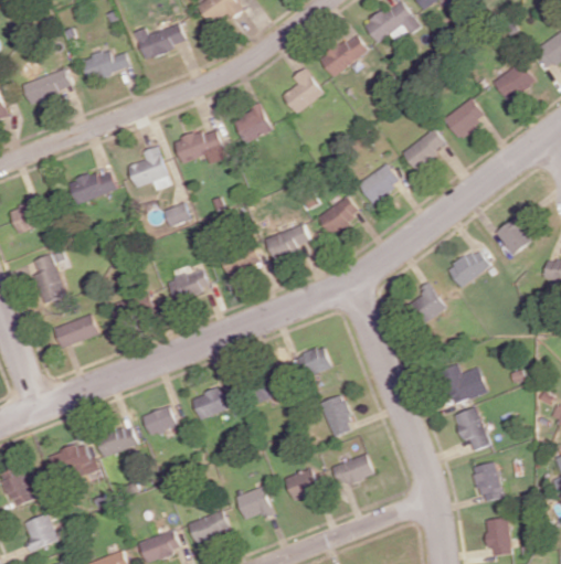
[(202,0),(196,4),(209,23),(225,12),(230,18),(242,10),(236,2),(240,0),(202,0)]
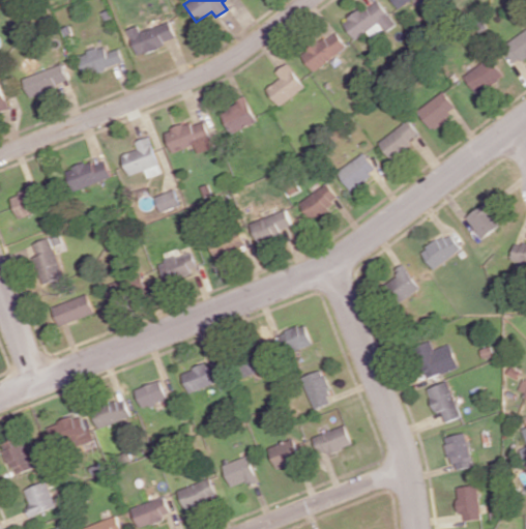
[(372,0),(340,24),(352,40),(363,32),(368,37),(381,28),(383,31),(392,25),(375,0),(372,0)]
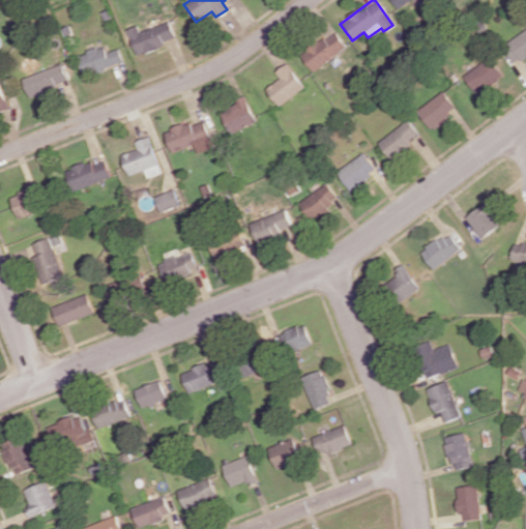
[(133,53),(173,42),(167,23),(137,30),(136,26),(126,29),(133,53)]
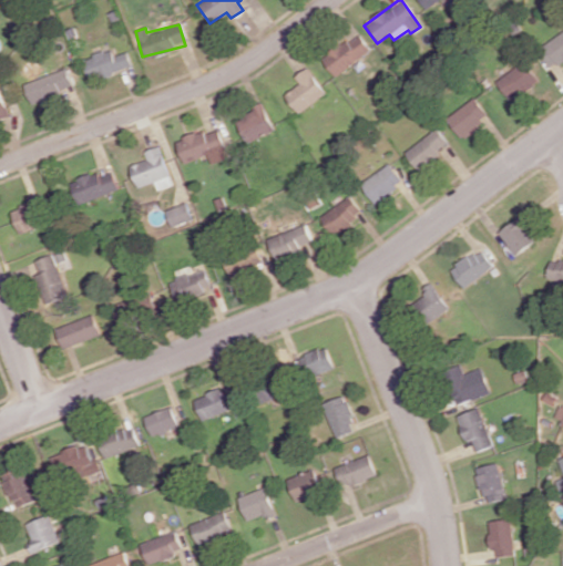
[(562,59),(562,32),(562,31),(534,52),(550,71),(562,59)]
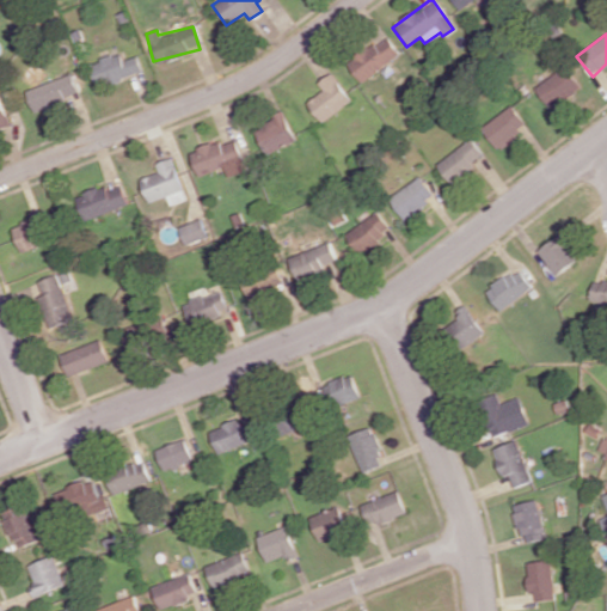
[(359,83),(396,54),(381,35),(344,65),(359,83)]
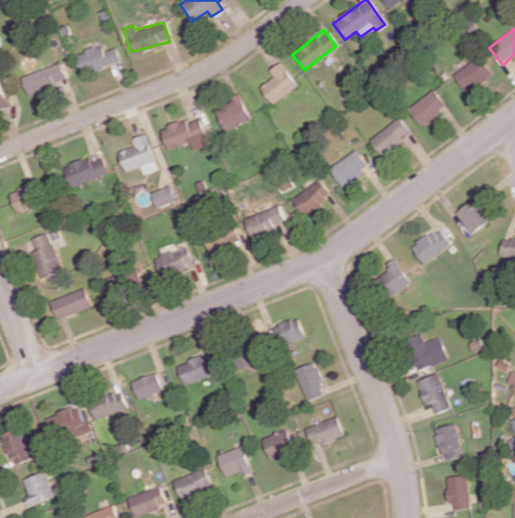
[(74,53),(80,74),(119,63),(114,48),(100,52),(99,46),(74,53)]
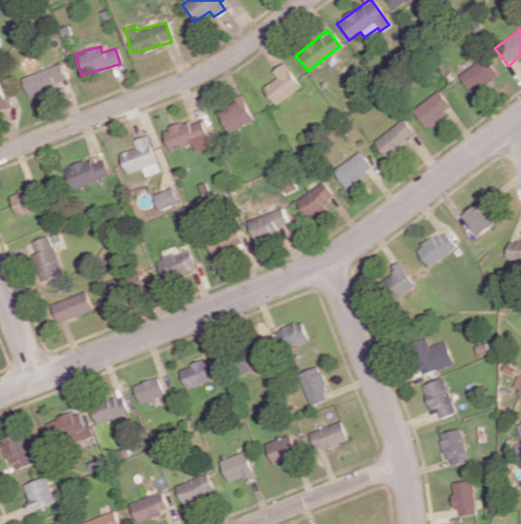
[(495,76),(483,57),(456,75),(469,93),(495,76)]
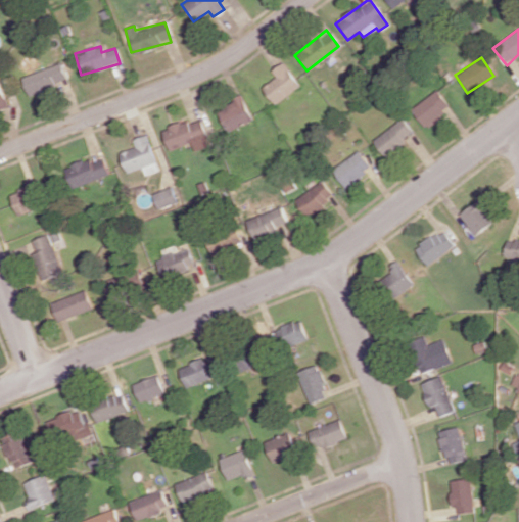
[(269,70),(274,78),(261,87),(272,104),(297,87),(281,62),(269,70)]
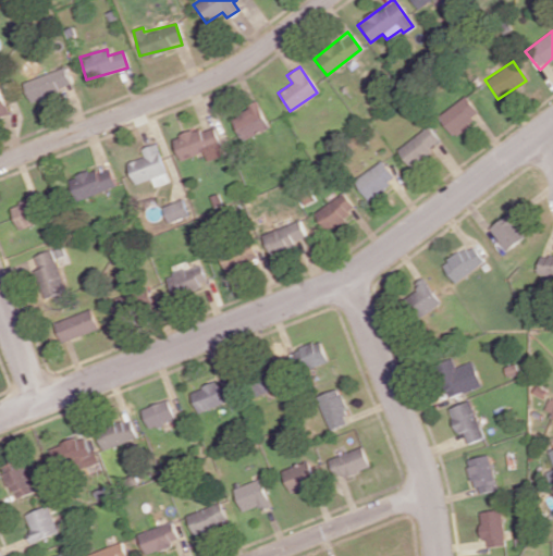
[(70,87),(62,68),(22,83),(29,102),(70,87)]
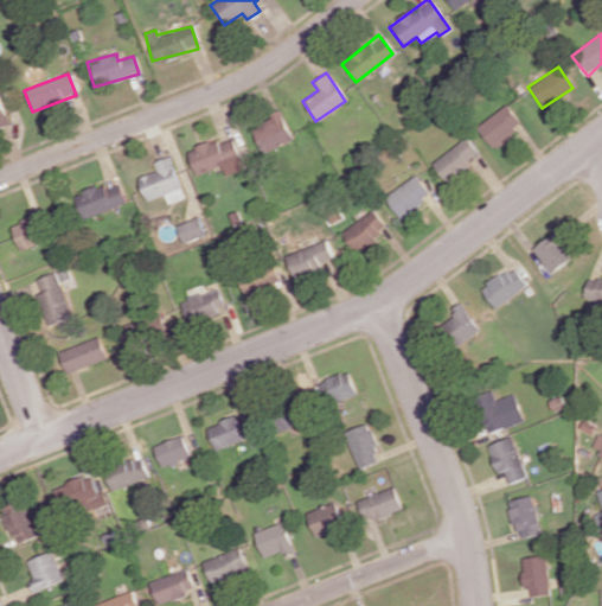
[(520,128),(506,106),(475,125),(488,147),(520,128)]
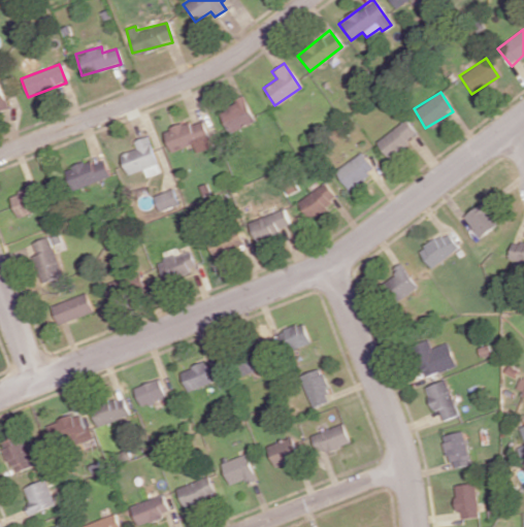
[(252,123),(243,100),(217,110),(226,133),(252,123)]
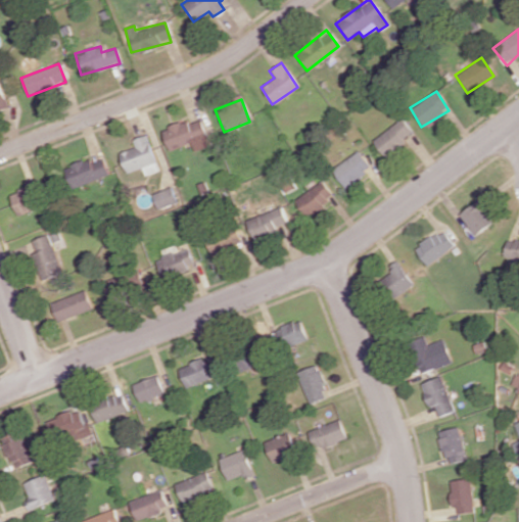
[(168,151),(189,143),(192,151),(208,145),(197,116),(160,131),(168,151)]
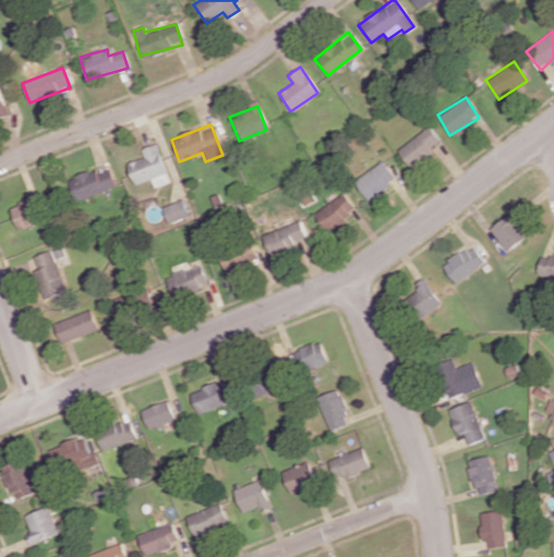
[(396,150),(409,168),(441,144),(428,126),(396,150)]
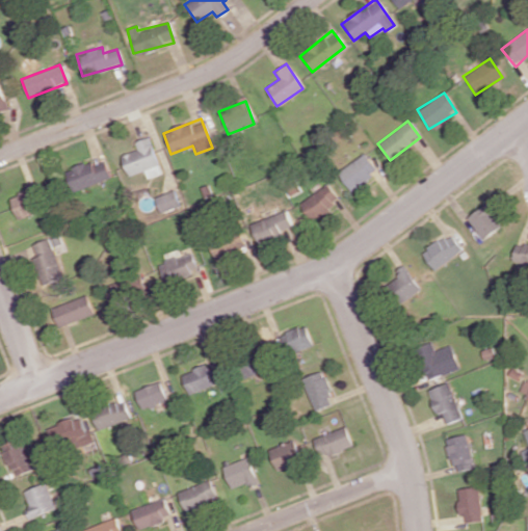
[(127,177),(142,171),(144,179),(159,174),(148,137),(133,142),(135,151),(120,155),(127,177)]
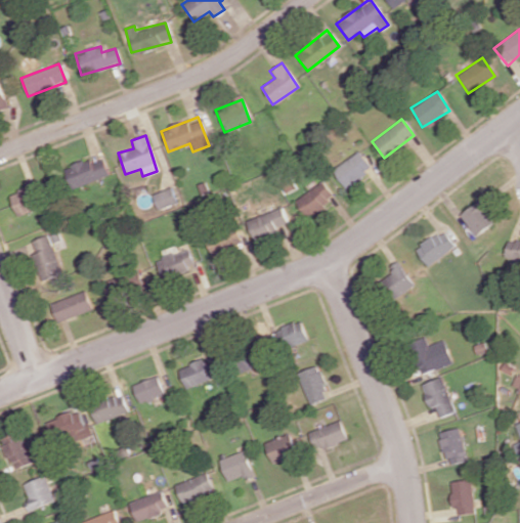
[(342,187),(370,171),(358,151),(331,168),(342,187)]
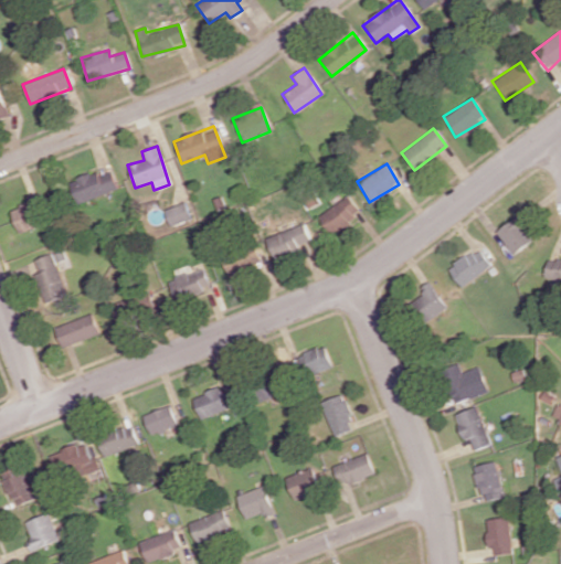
[(69,181),(75,202),(115,191),(109,169),(69,181)]
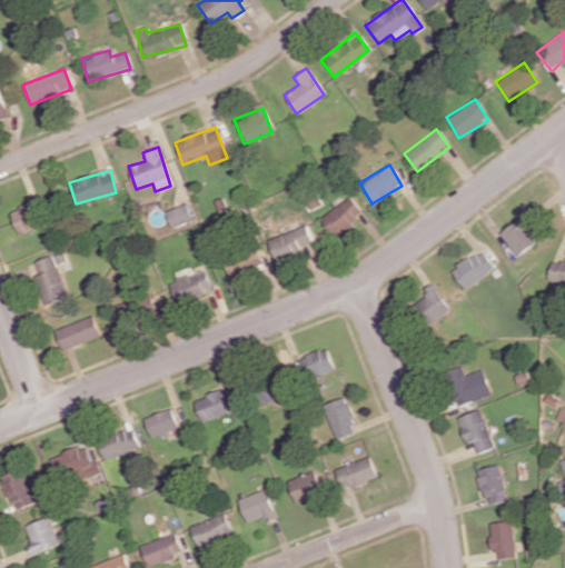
[(362,217),(350,198),(318,217),(329,236),(362,217)]
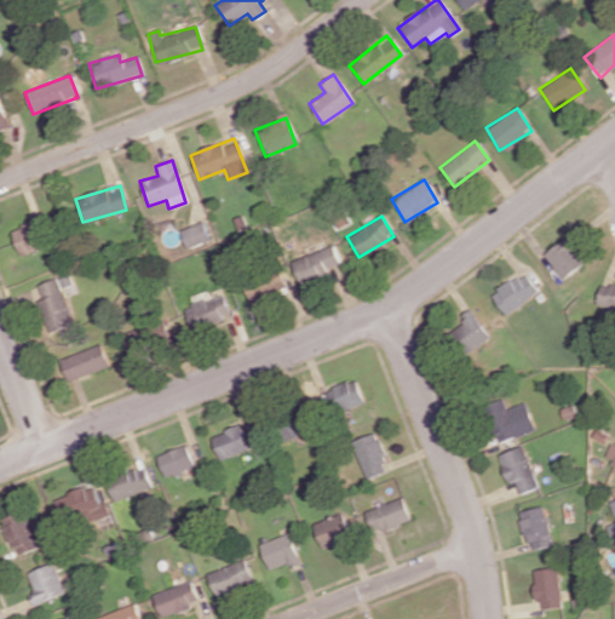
[(17,254),(44,248),(36,222),(10,229),(17,254)]
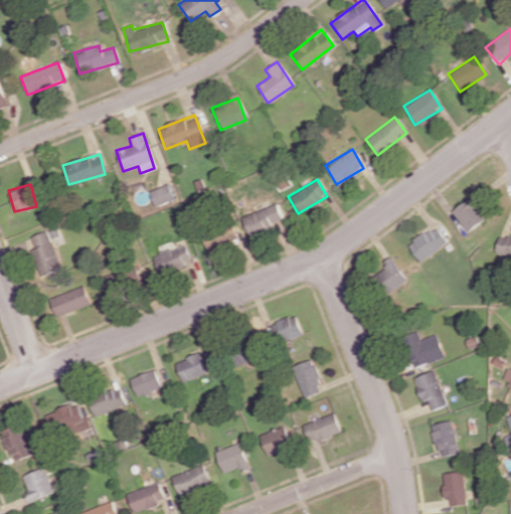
[(148,191),(154,207),(173,200),(167,184),(148,191)]
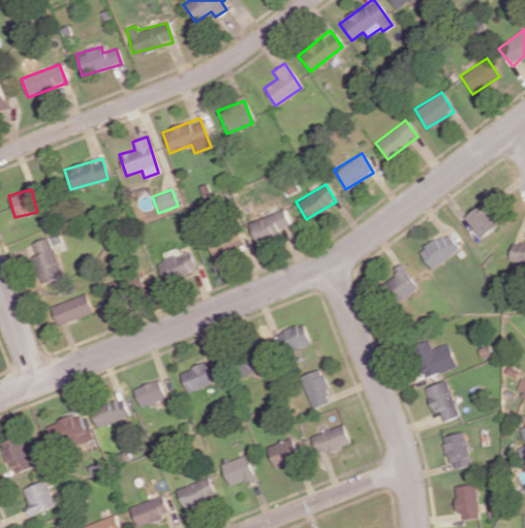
[(463,217),(479,239),(499,223),(483,202),(463,217)]
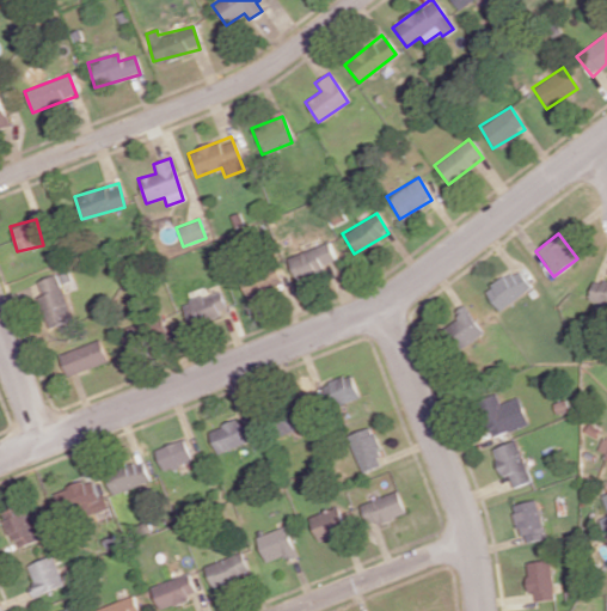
[(286,258),(295,280),(335,264),(326,242),(286,258)]
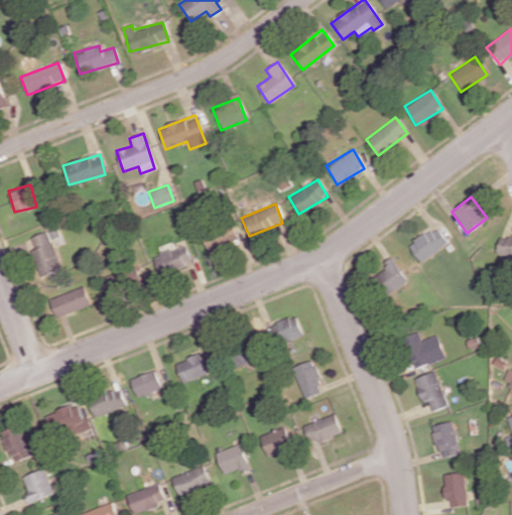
[(237,246),(233,226),(203,233),(207,253),(237,246)]
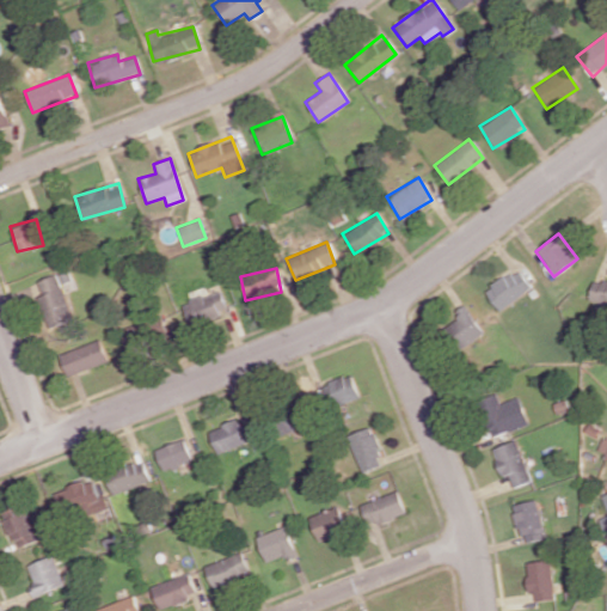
[(483,291),(496,311),(529,288),(516,268),(483,291)]
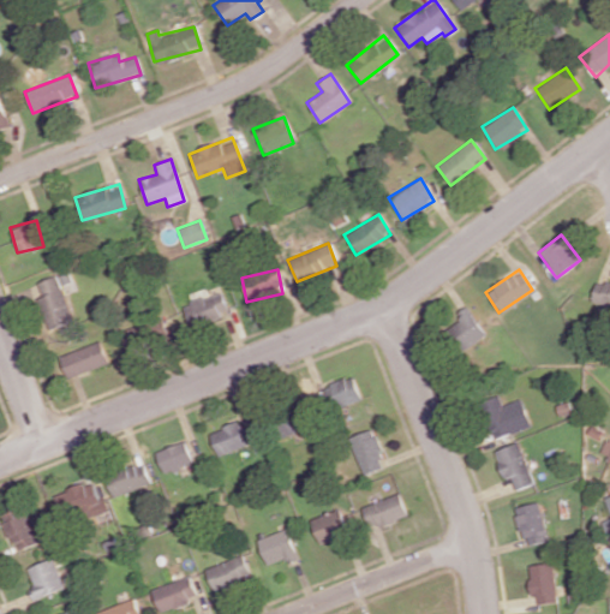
[(36,284),(41,297),(36,298),(48,331),(72,321),(54,276),(36,284)]
